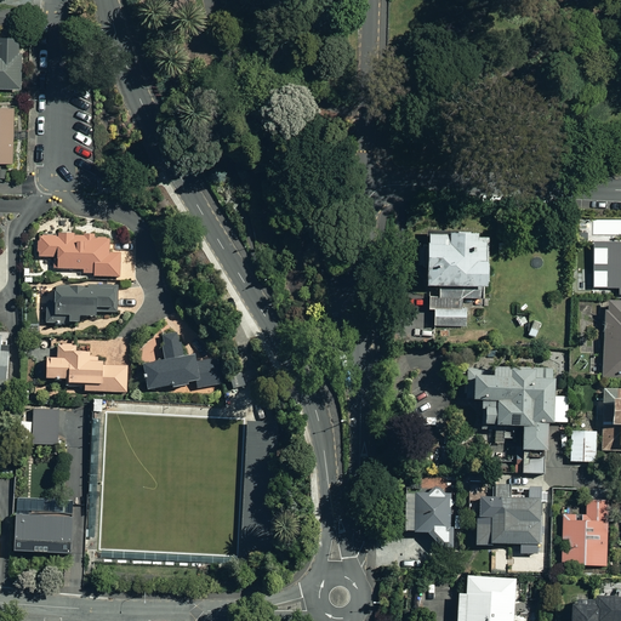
[(0,89),(18,90),(20,40),(0,39),(0,89)]
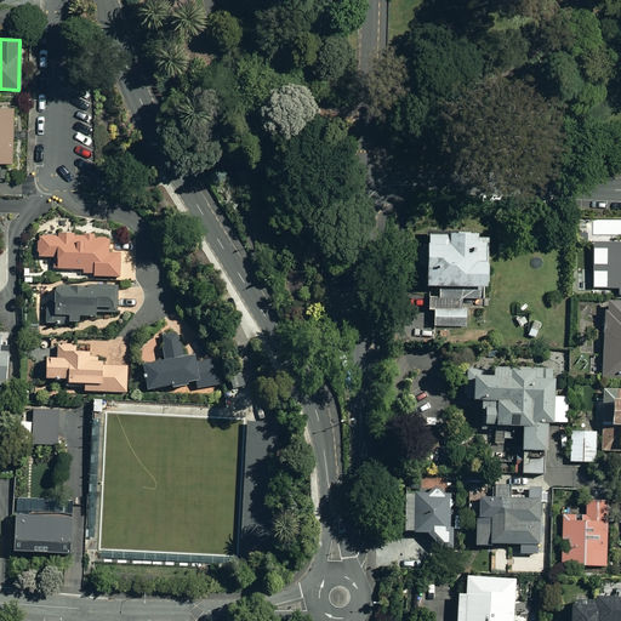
[(0,163),(13,164),(12,108),(0,107),(0,163)]
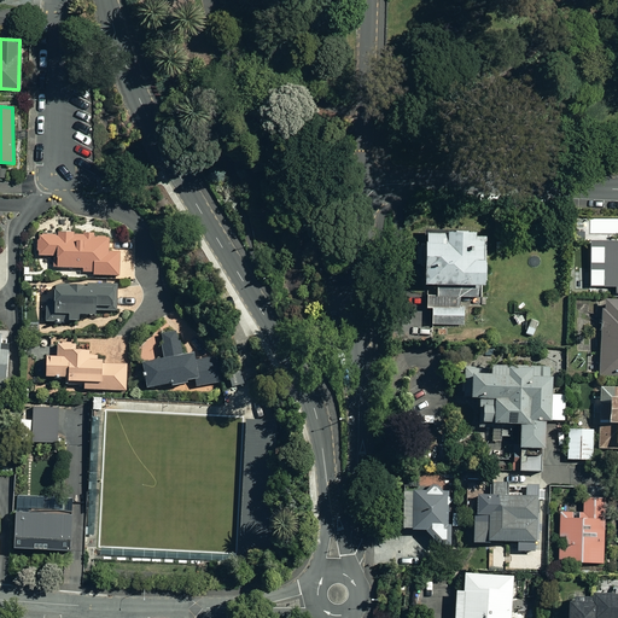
[(305,155),(298,161),(305,172),(313,165),(305,155)]
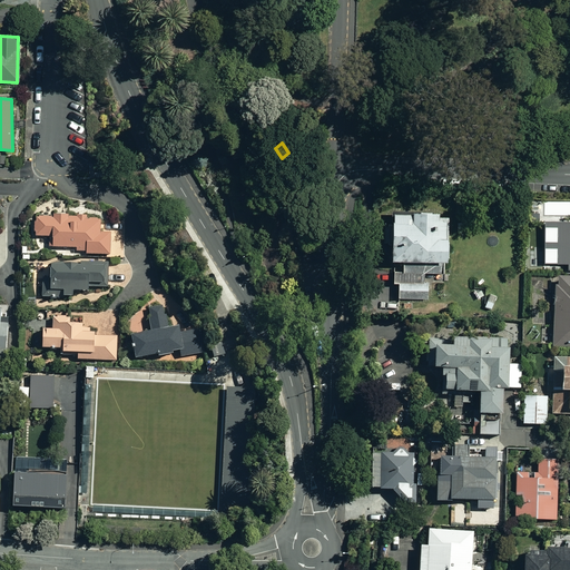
[(569,200),(529,202),(529,220),(533,220),(533,224),(543,224),(544,264),(567,264),(567,271),(569,271),(569,200)]
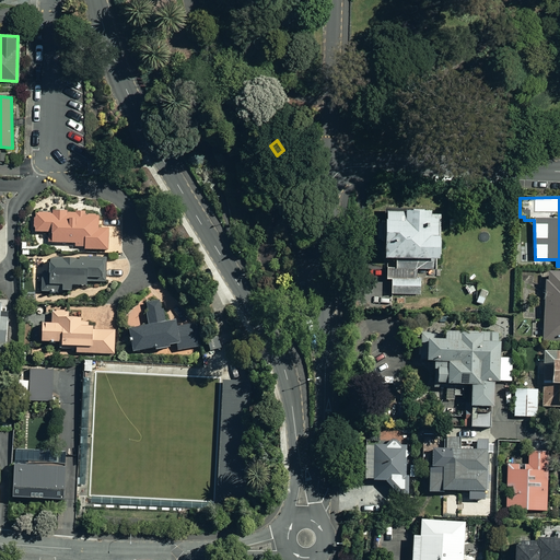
[(439,254),(439,213),(428,213),(428,209),(383,210),(383,257),(385,257),(386,280),(391,280),(391,294),(419,294),(419,269),(435,269),(435,254),(439,254)]
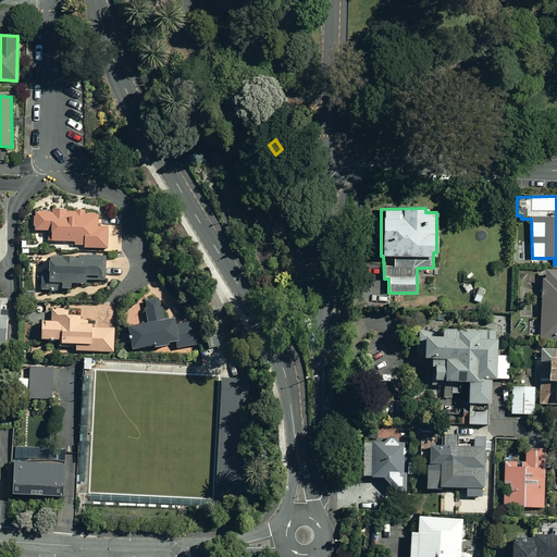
[(49,231),(49,243),(74,242),(74,247),(85,247),(85,248),(107,248),(106,227),(97,227),(97,213),(77,214),(77,211),(34,212),(34,232),(49,231)]
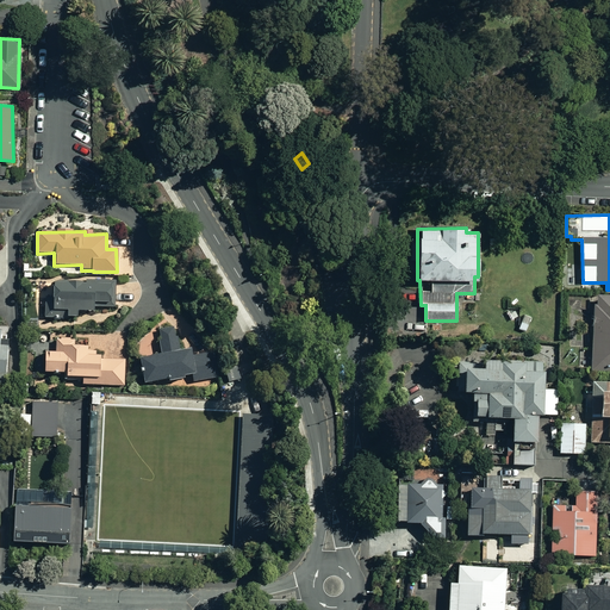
[(93,311),(93,304),(105,304),(106,306),(114,306),(113,281),(54,282),(54,300),(45,300),(45,319),(76,318),(76,312),(93,311)]
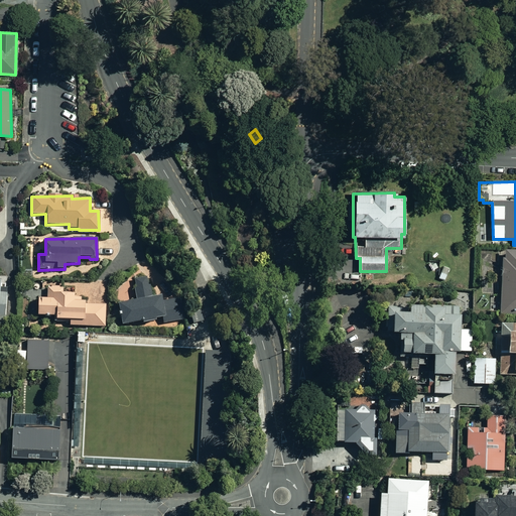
[(515,250),(504,251),(504,258),(500,258),(500,310),(515,309),(515,250)]
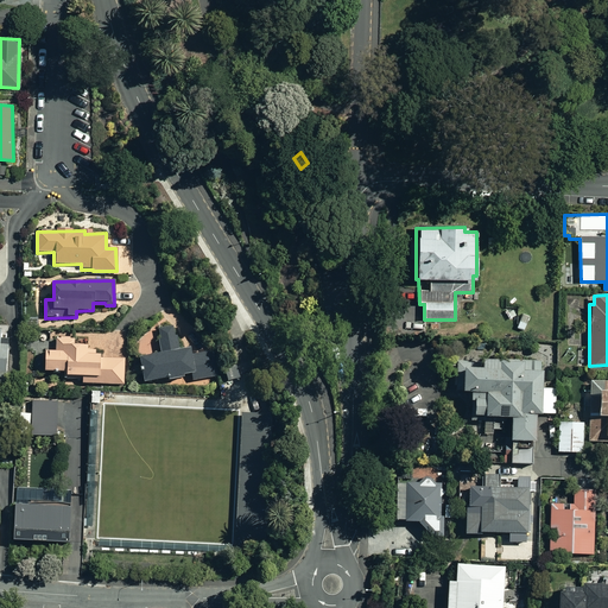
[(157,330),(159,355),(139,356),(143,382),(192,378),(192,381),(216,379),(214,354),(189,356),(189,352),(176,353),(173,329),(157,330)]
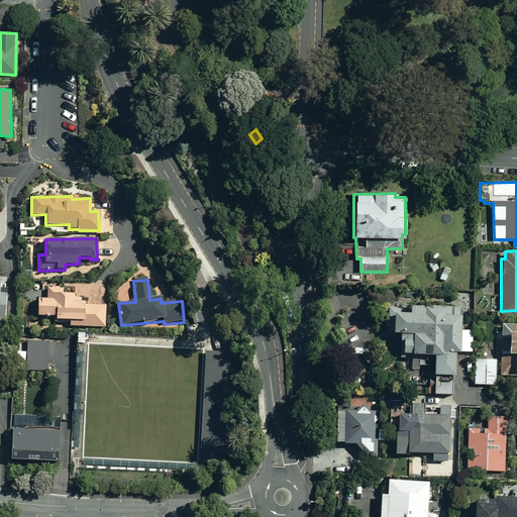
[(106,285),(75,284),(75,295),(63,295),(63,289),(60,289),(59,285),(55,284),(52,285),(49,289),(45,289),(45,300),(37,300),(37,317),(55,317),(55,320),(71,320),(71,326),(106,327),(106,285)]
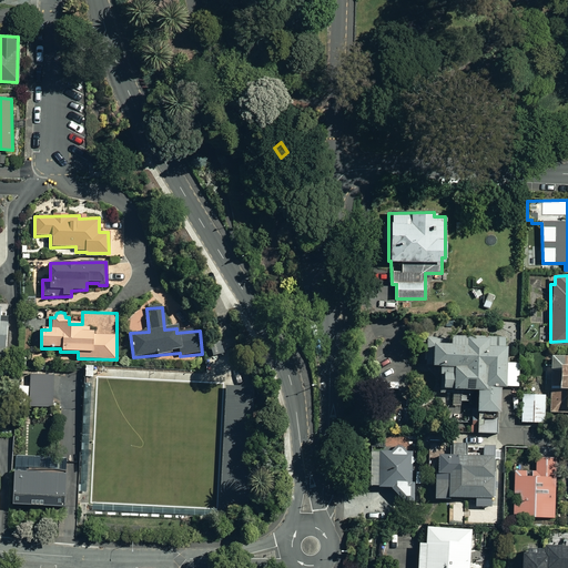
[(486,389),(488,331),(426,327),(423,387),(486,389)]
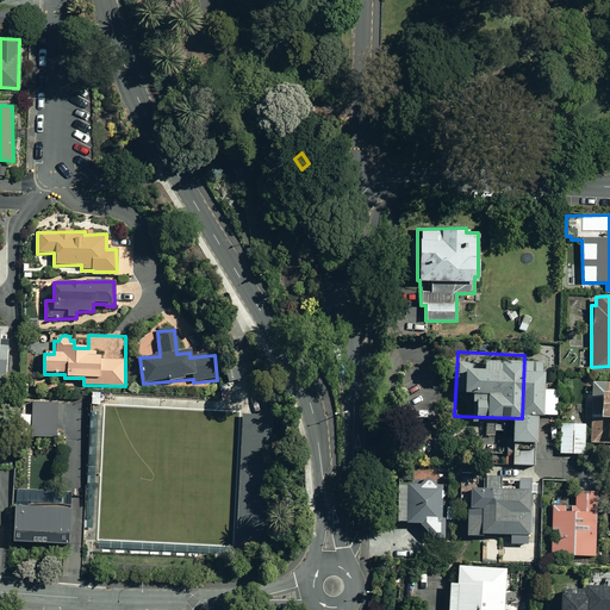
[(609,383),(590,384),(590,444),(609,444),(609,383)]
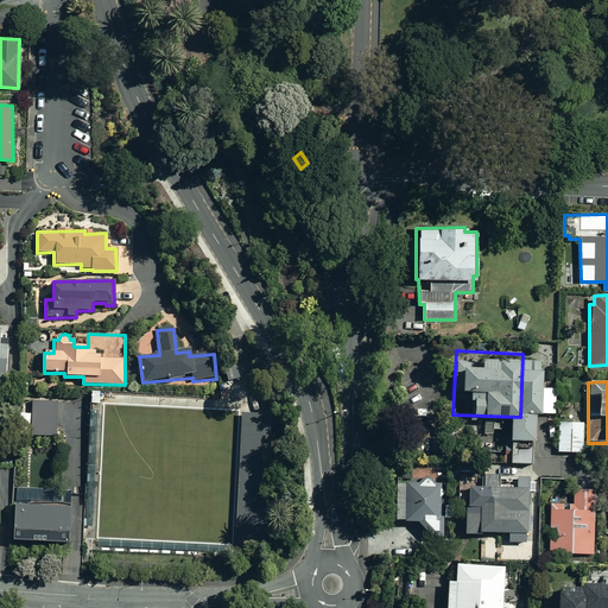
[(55,435),(55,398),(30,398),(30,434),(55,435)]
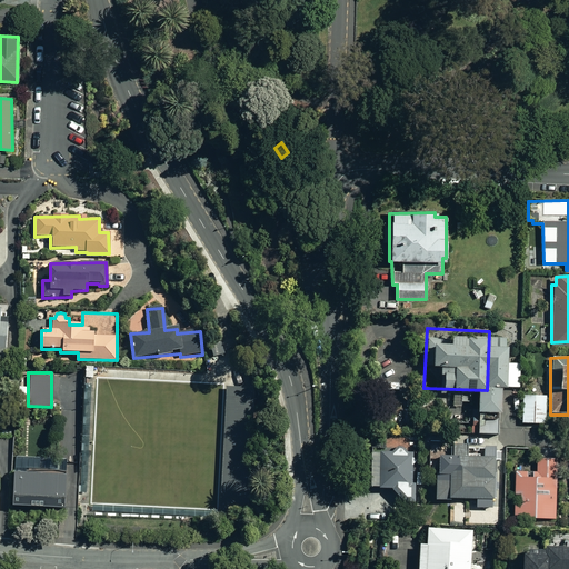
[(223,383),(217,509),(248,510),(255,390),(251,385),(223,383)]
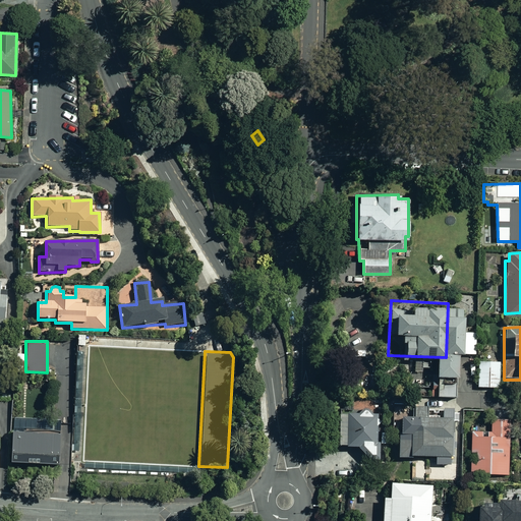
[(500,362),(477,361),(476,389),(500,389),(500,362)]
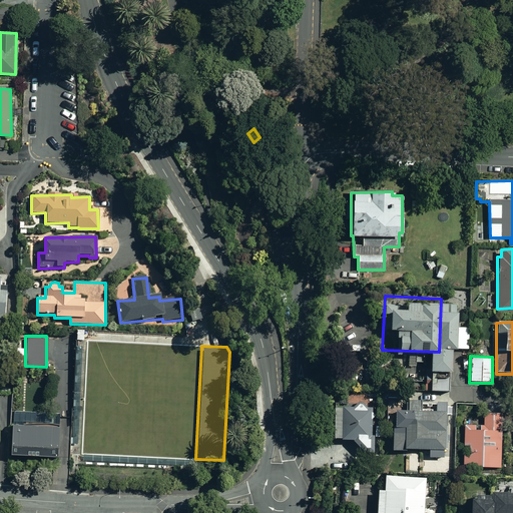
[(446,450),(445,401),(411,401),(411,395),(382,396),(382,422),(392,422),(392,451),(446,450)]
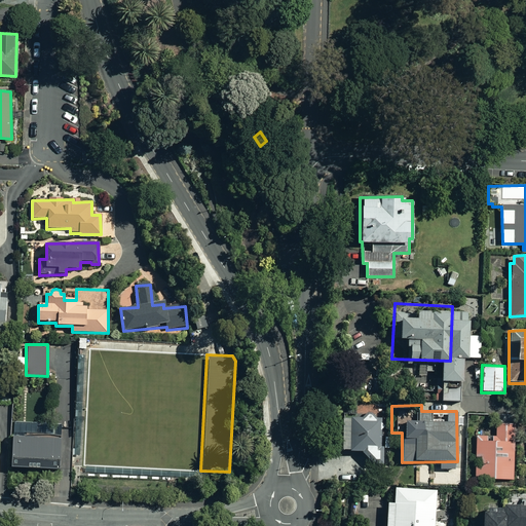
[(342,452),(360,452),(373,465),(386,464),(386,451),(390,451),(389,407),(351,407),(351,418),(342,418),(342,452)]
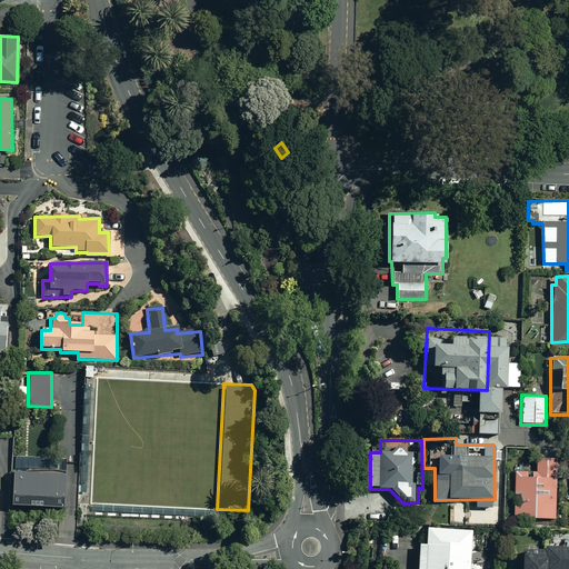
[(512,472),(512,495),(518,495),(519,503),(512,503),(512,519),(559,519),(559,489),(552,489),(552,456),(536,456),(537,472),(533,472),(533,465),(518,465),(518,472),(512,472)]
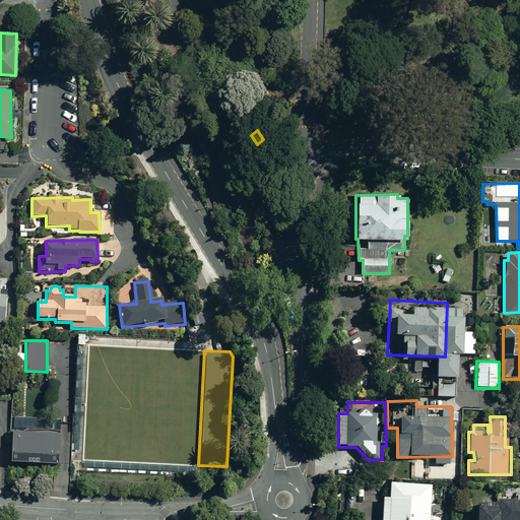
[(64,440),(14,438),(13,465),(63,467),(64,440)]
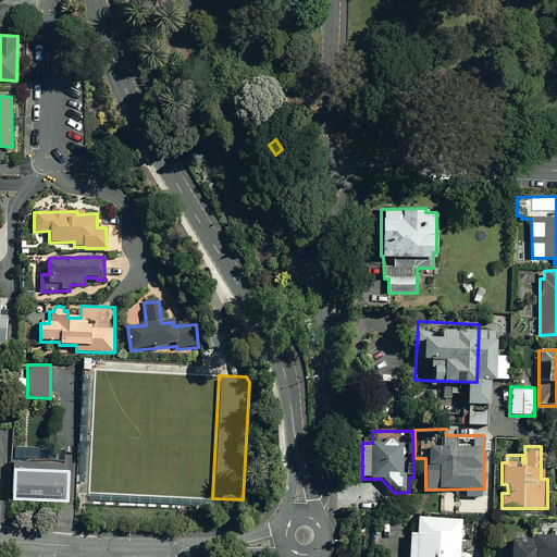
[(459,556),(461,520),(418,518),(417,534),(410,533),(408,556),(459,556)]
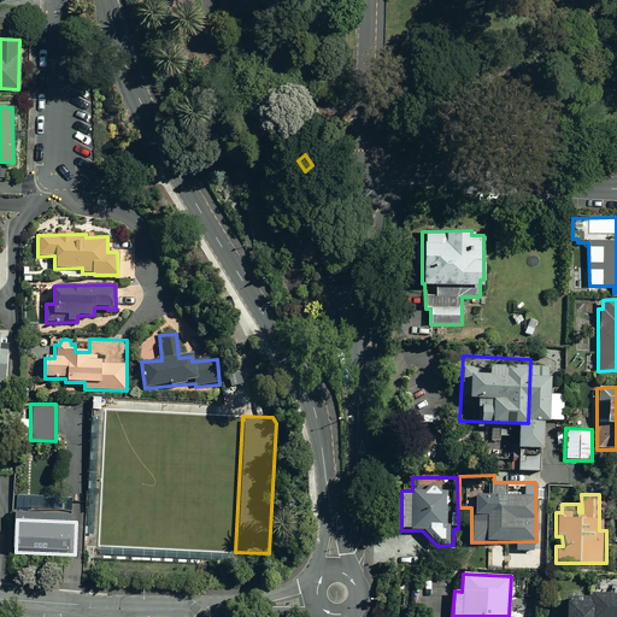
[(616,616),(616,588),(592,588),(592,591),(570,592),(570,597),(564,597),(563,616),(616,616)]
